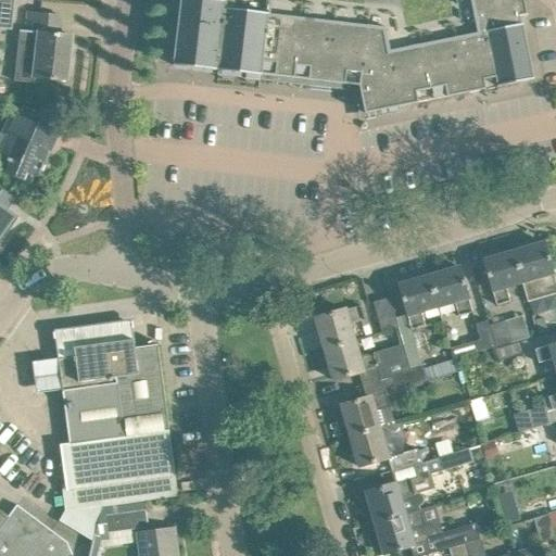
[(485,88),(497,86),(497,87),(533,79),(525,33),(522,24),(521,24),(519,16),(527,14),(523,0),(180,0),(173,65),(217,71),(218,71),(262,76),(262,74),(359,86),(363,103),(364,102),(366,113),(375,111),(376,112),(400,106),(485,89),(485,88)]
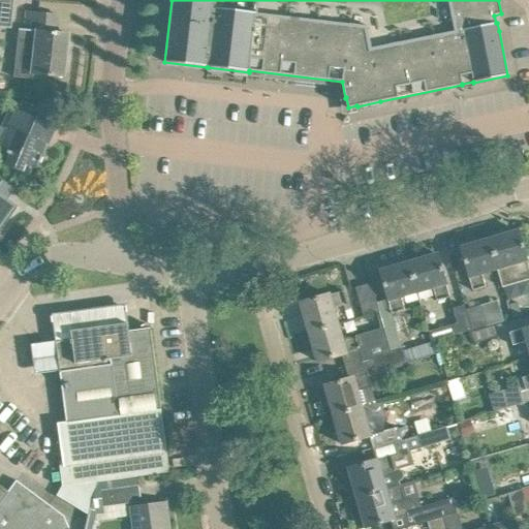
[(12,76),(32,79),(33,72),(49,74),(49,75),(53,76),(53,75),(64,76),(69,34),(57,33),(58,16),(26,11),(25,30),(19,29),(17,39),(12,76)]
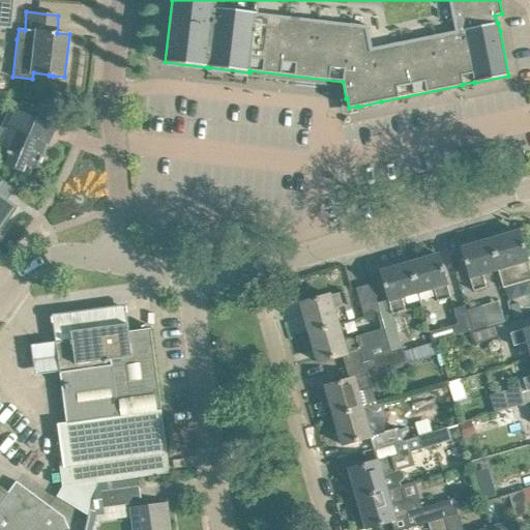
[(11,130),(3,149),(8,151),(7,154),(10,156),(6,166),(23,173),(26,165),(36,169),(39,163),(41,163),(43,158),(41,157),(47,146),(49,146),(57,126),(11,107),(2,127),(11,130)]
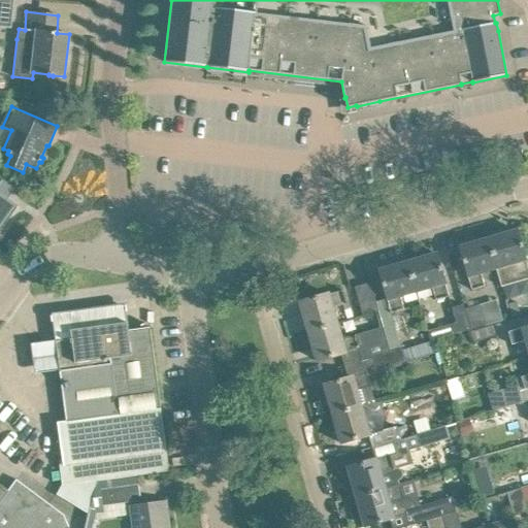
[(0,233),(3,228),(2,227),(18,206),(0,193),(0,184),(2,180),(0,178),(0,233)]
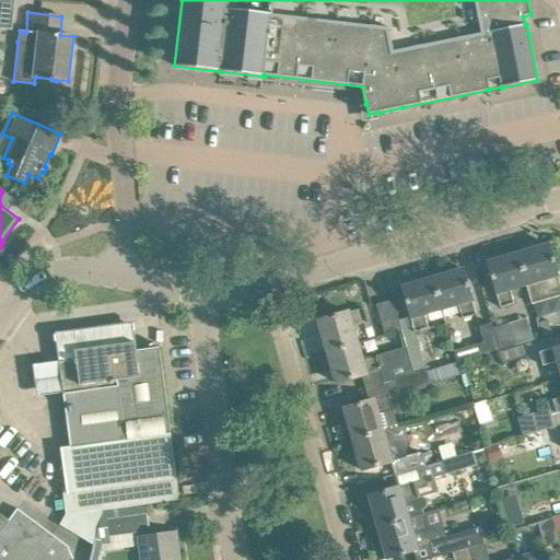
[(257,246),(254,245),(253,257),(267,258),(267,253),(268,247),(257,246)]
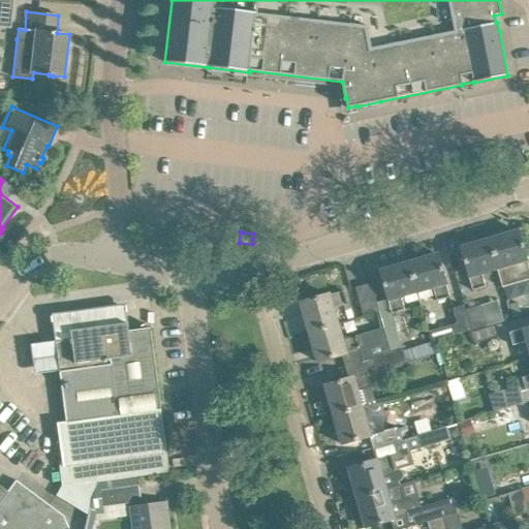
[(519,231),(490,240),(497,268),(502,287),(528,279),(528,269),(526,259),(527,259),(519,231)]
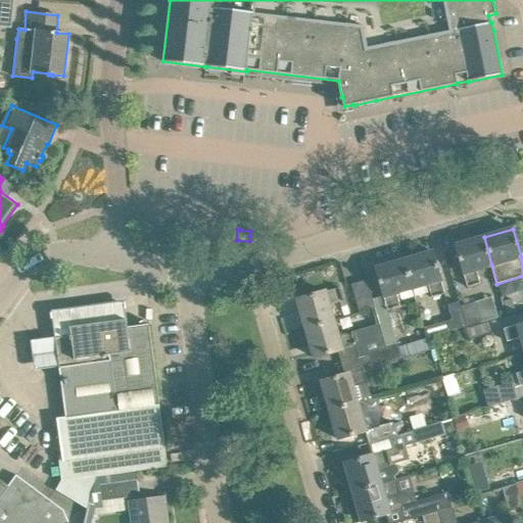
[(491,265),(484,237),(455,245),(463,273),(467,287),(480,284),(476,270),(491,265)]
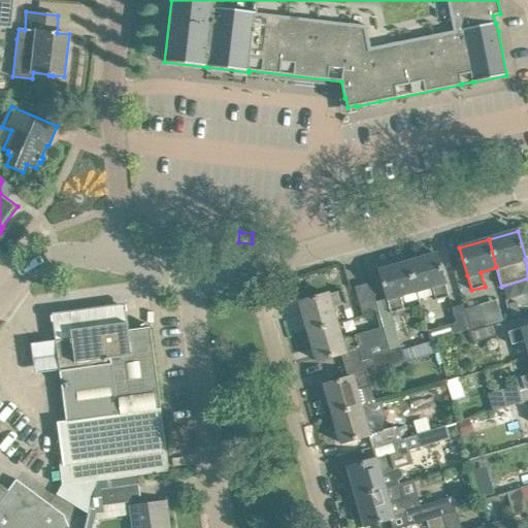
[(407,263),(416,291),(432,286),(436,300),(449,297),(443,282),(446,282),(437,254),(407,263)]
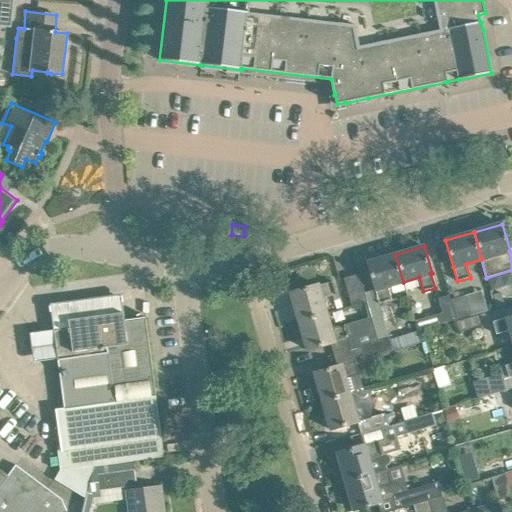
[(403,282),(395,255),(367,263),(375,290),(364,293),(367,301),(371,316),(378,341),(389,338),(379,304),(392,300),(388,286),(403,282)]
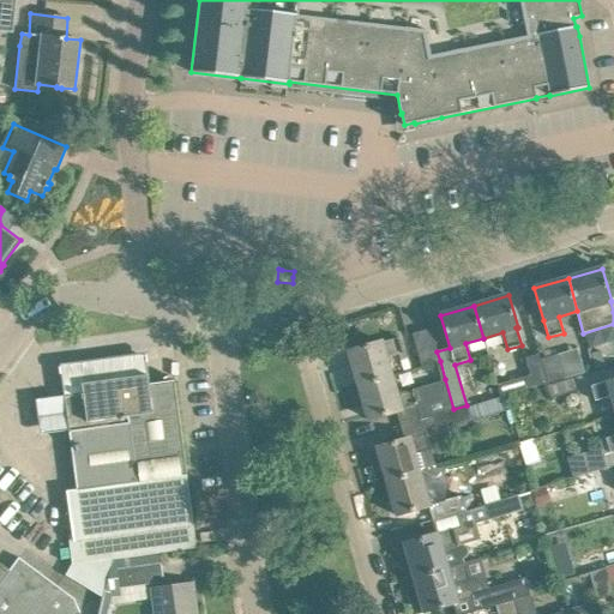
[(422,367),(440,361),(437,351),(431,327),(413,333),(422,367)]
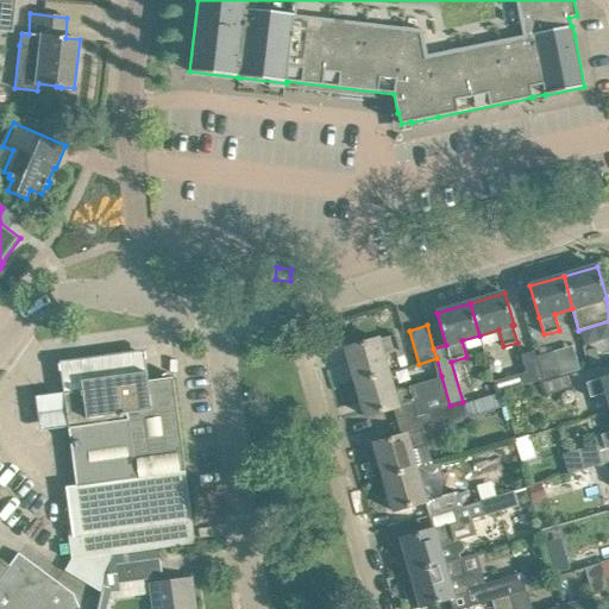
[(346,349),(356,382),(389,372),(383,355),(400,350),(395,334),(346,349)]
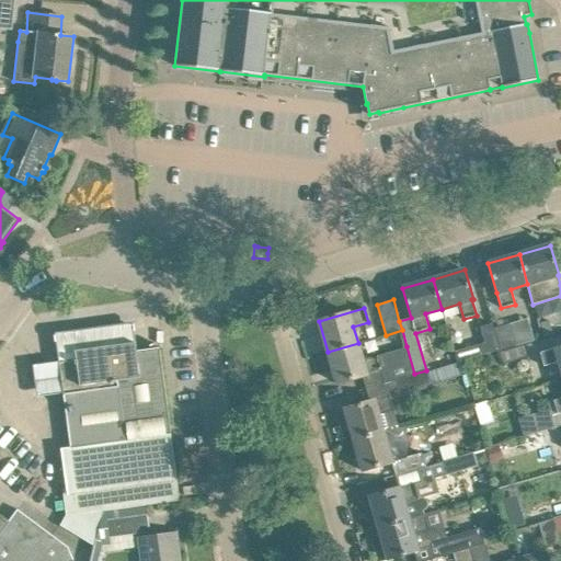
[(549,321),(540,323),(545,336),(552,334),(549,321)]
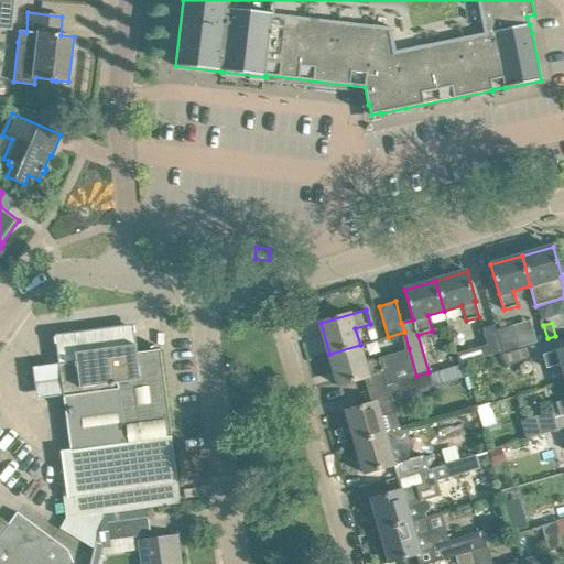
[(133,324),(55,334),(57,349),(60,364),(137,354),(136,339),(133,324)]
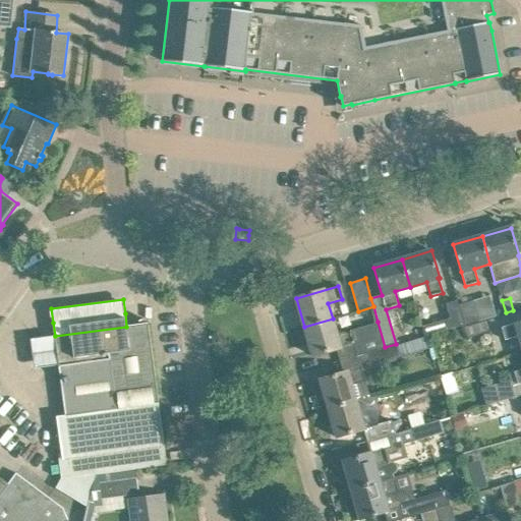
[(422,327),(424,336),(463,325),(456,300),(446,303),(450,317),(422,327)]
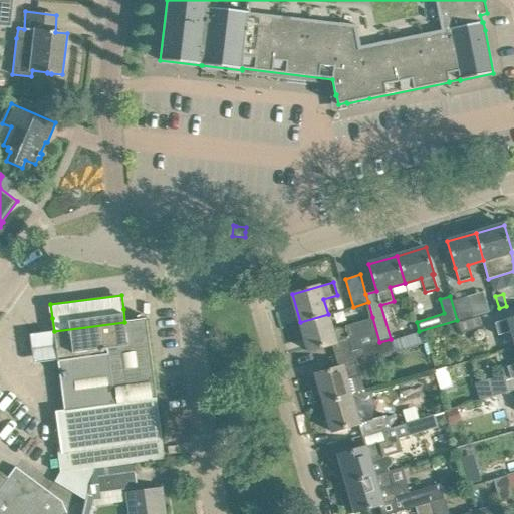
[(458,321),(473,317),(467,297),(453,301),(458,321)]
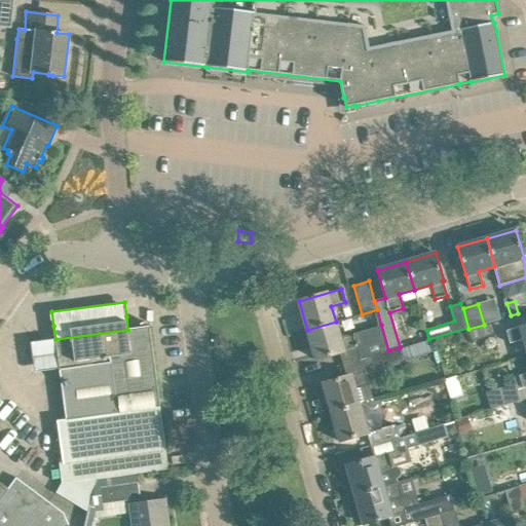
[(375,327),(354,333),(340,337),(336,322),(307,330),(315,360),(343,351),(343,350),(358,346),(362,359),(367,357),(388,350),(381,325),(375,327)]
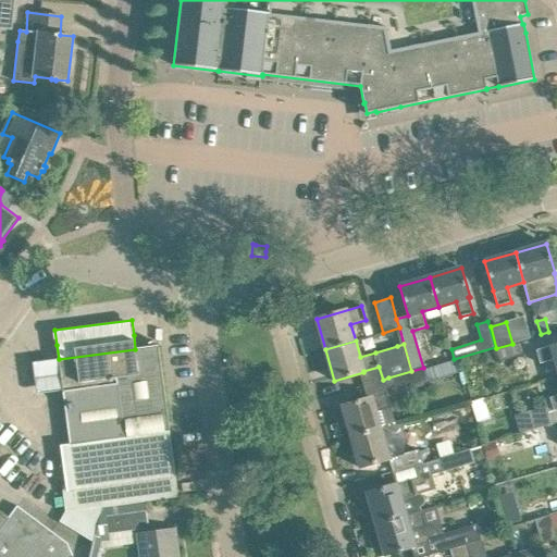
[(553,360),(556,374),(556,343),(536,350),(540,363),(553,360)]
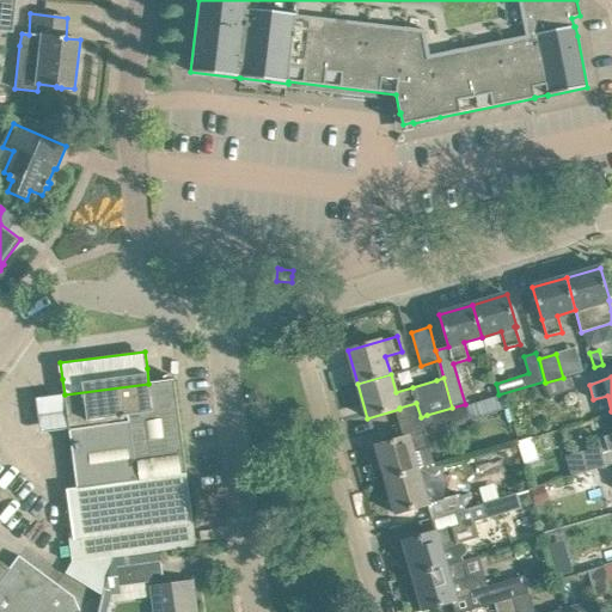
[(69,538),(72,561),(66,573),(104,595),(115,556),(159,550),(196,545),(173,380),(148,384),(65,395),(77,489),(67,490),(74,538),(69,538)]
